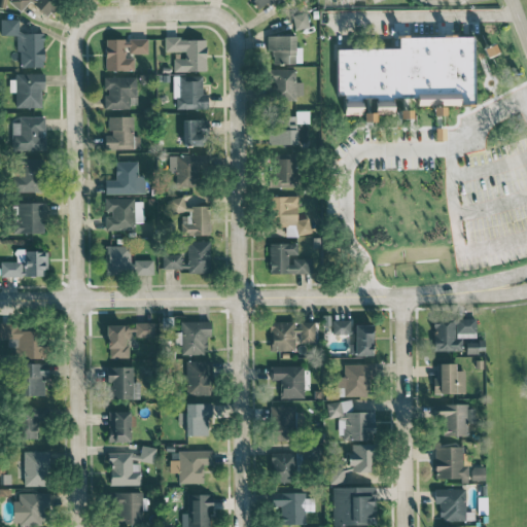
[(1,35),(18,35),(18,67),(43,67),(43,33),(18,32),(19,20),(1,19),(1,35)]
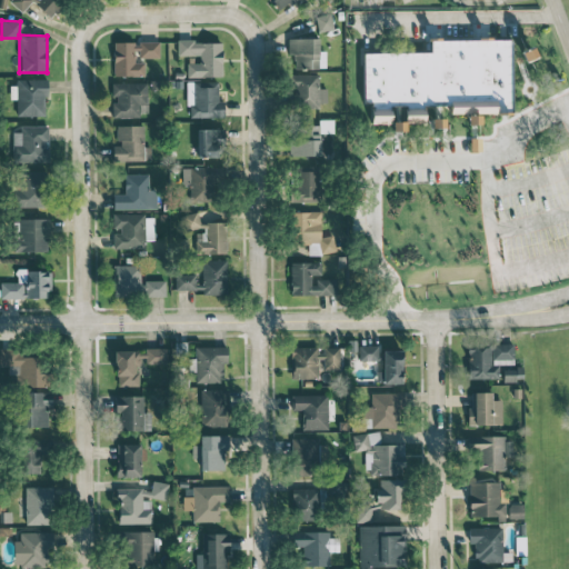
[(318,38),(289,38),(289,68),(326,69),(326,51),(318,51),(318,38)]
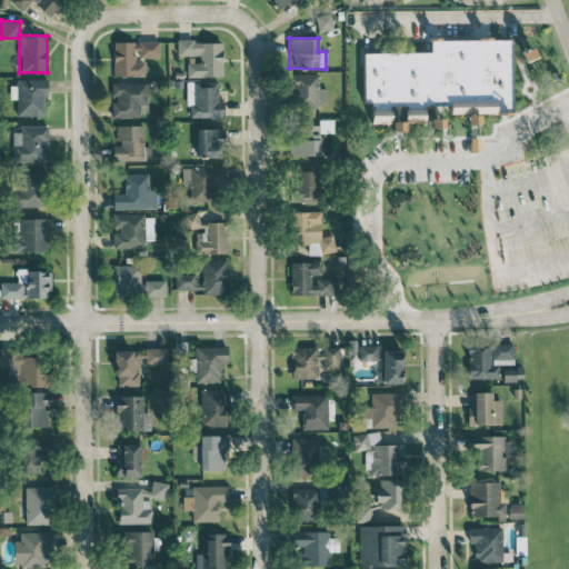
[(362,103),(449,103),(449,112),(511,112),(511,38),(429,39),(429,51),(362,51),(362,103)]
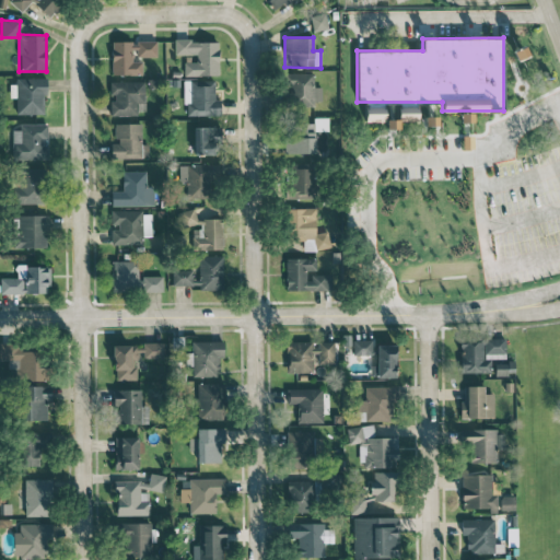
[(142,74),(142,61),(132,61),(132,55),(158,55),(156,41),(112,42),(112,74),(142,74)]
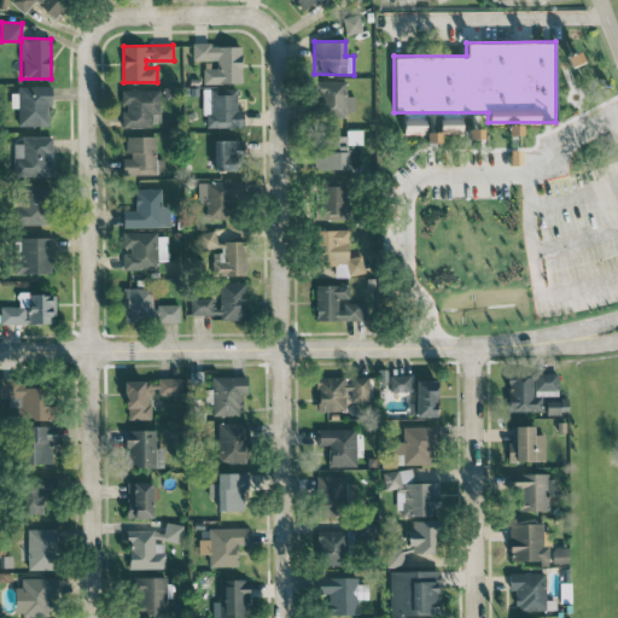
[(203,83),(242,82),(240,45),(192,46),(193,60),(216,59),(216,68),(203,69),(203,83)]
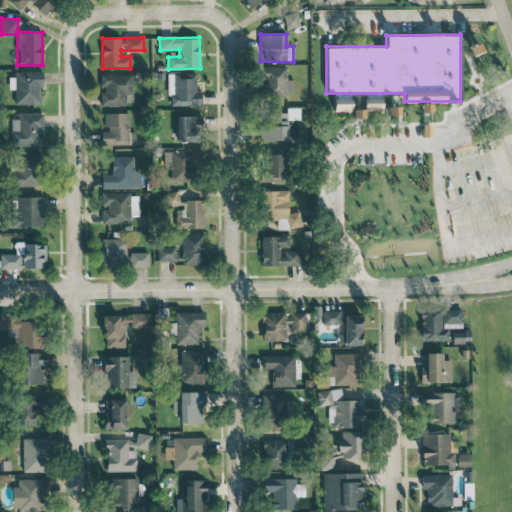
[(469,45),(471,54),(481,51),(479,42),(469,45)]
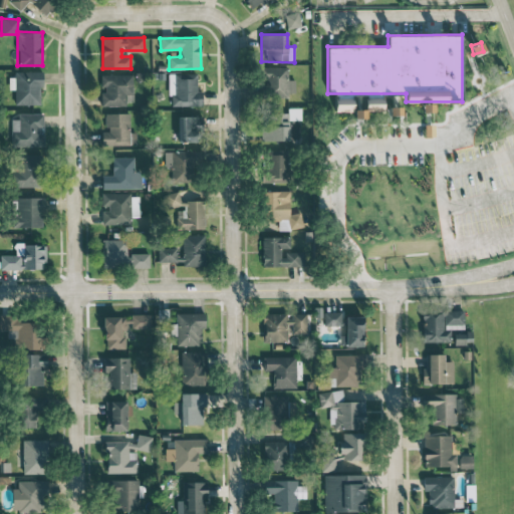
[(295,96),(295,79),(287,79),(288,67),(263,66),(262,96),(295,96)]
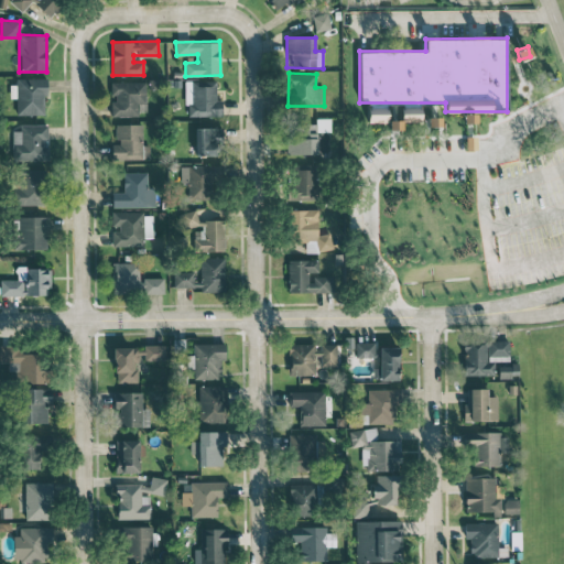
[(17,115),(46,115),(45,78),(15,79),(17,115)]
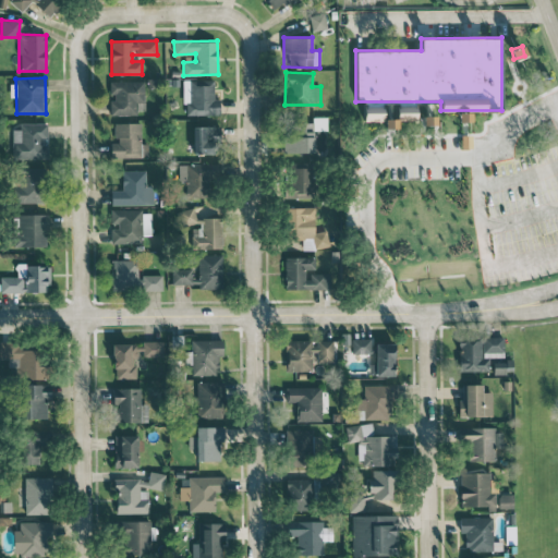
[(220,113),(219,98),(214,98),(214,80),(183,81),(184,114),(220,113)]
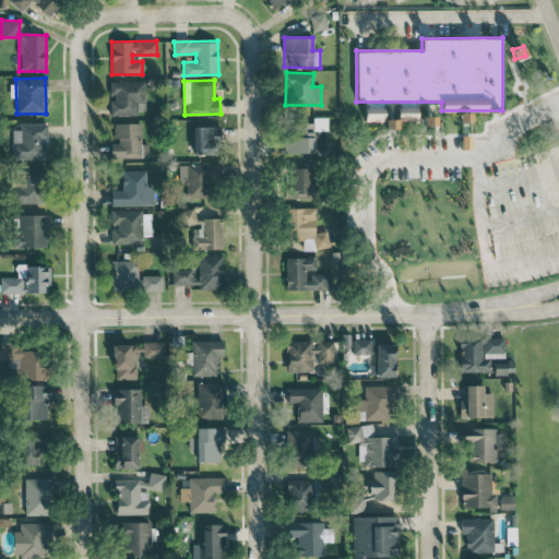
[(144,103),(144,81),(109,82),(109,97),(109,116),(137,115),(137,103),(144,103)]
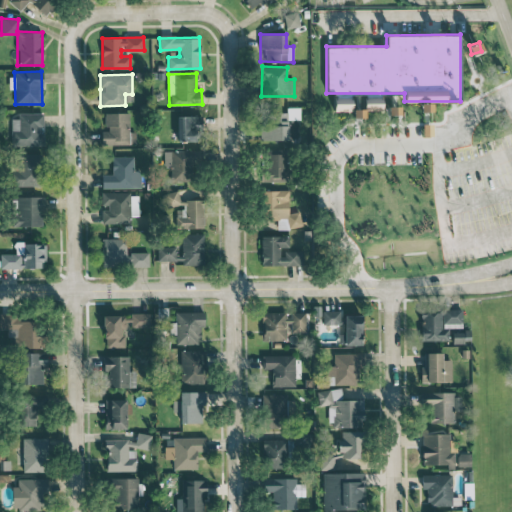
[(288,140),(288,113),(261,112),(261,140),(288,140)]
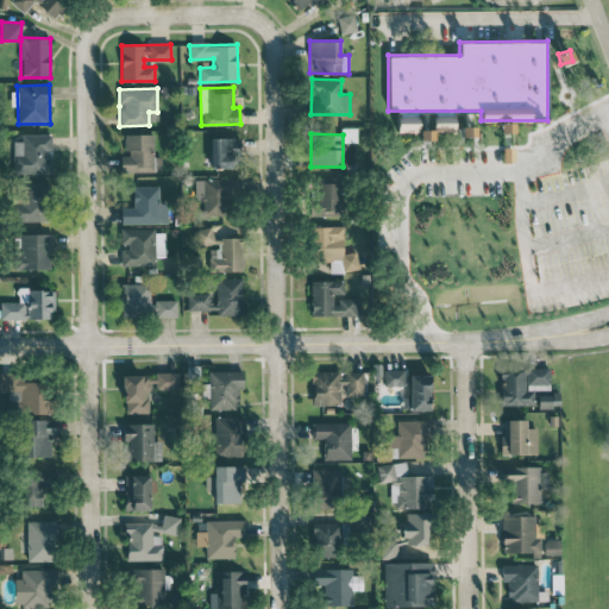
[(154,135),(125,135),(125,156),(121,156),(121,171),(162,171),(161,157),(154,157),(154,135)]
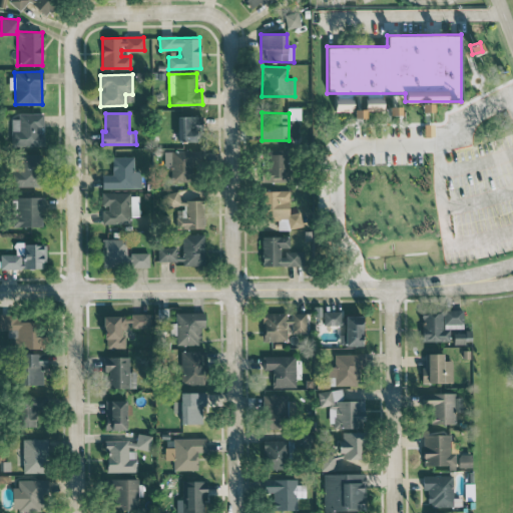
[(12,114),(12,145),(44,145),(44,130),(43,131),(43,114),(12,114)]
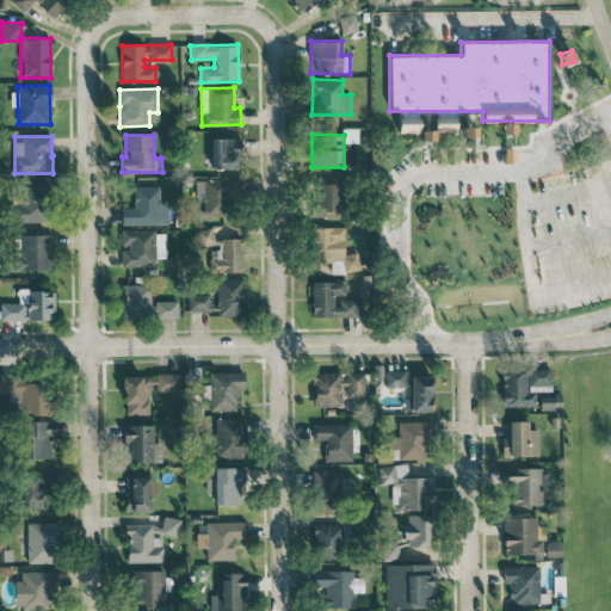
[(213,168),(241,167),(240,139),(211,139),(213,168)]
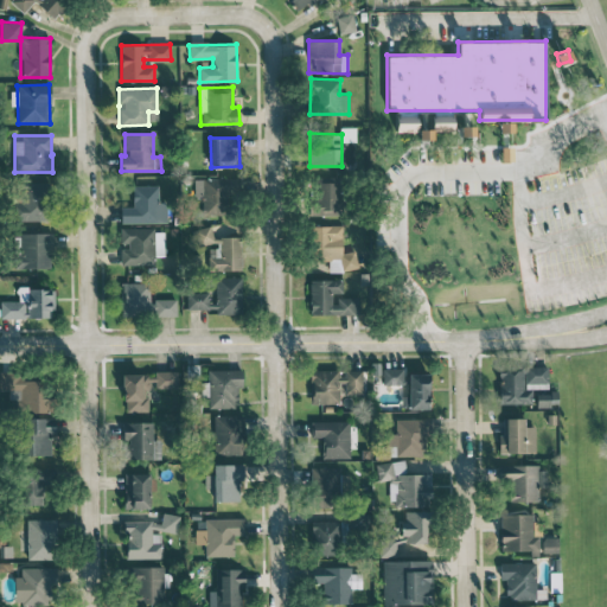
[(317,216),(340,215),(339,177),(315,178),(317,216)]
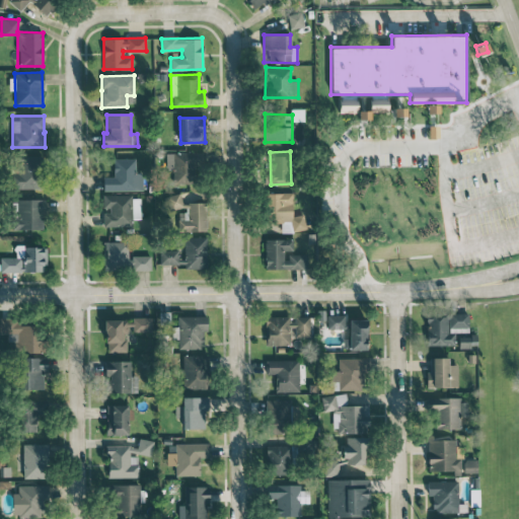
[(194,183),(194,165),(204,166),(204,153),(165,152),(164,168),(171,168),(170,183),(194,183)]
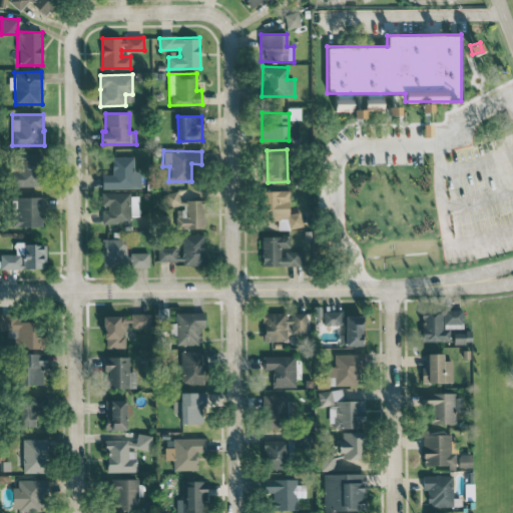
[(40,187),(41,155),(15,154),(14,186),(40,187)]
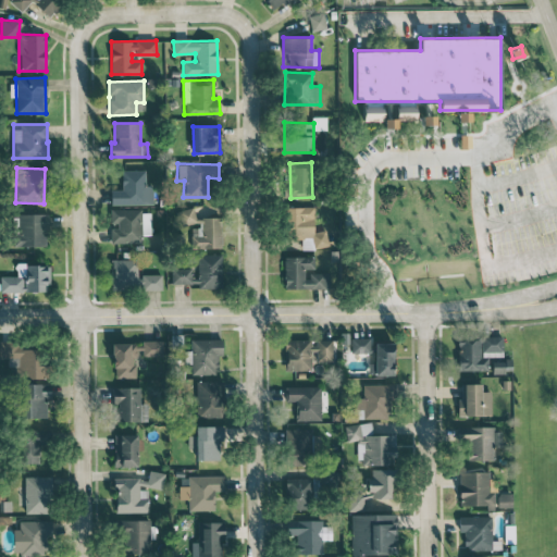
[(152,203),(152,178),(146,178),(146,170),(122,171),(122,189),(111,190),(111,205),(152,203)]
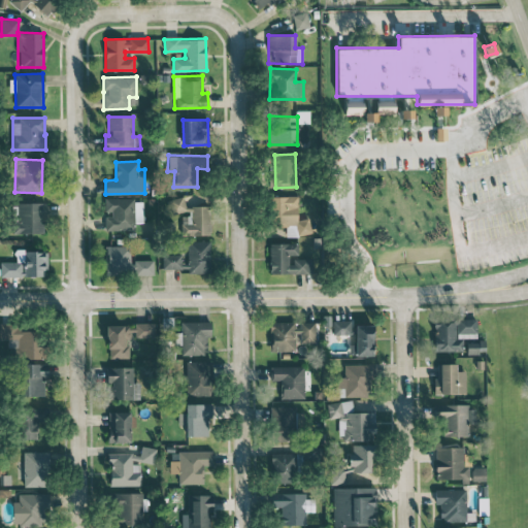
[(310,235),(309,219),(298,219),(297,196),(270,197),(271,227),(286,226),(286,235),(310,235)]
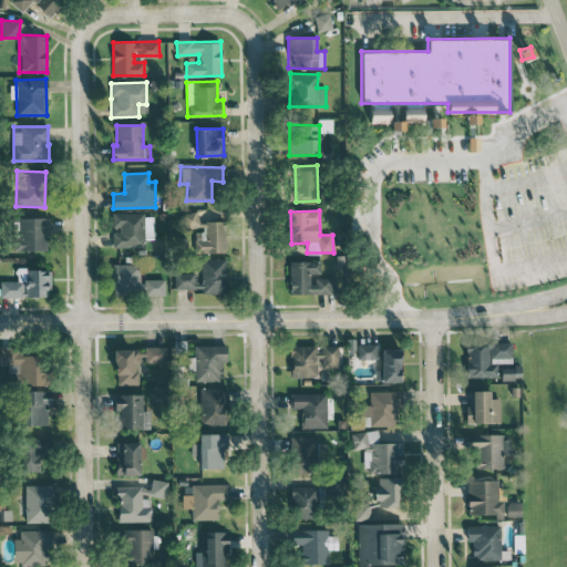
[(183,229),(199,226),(196,212),(181,214),(183,229)]
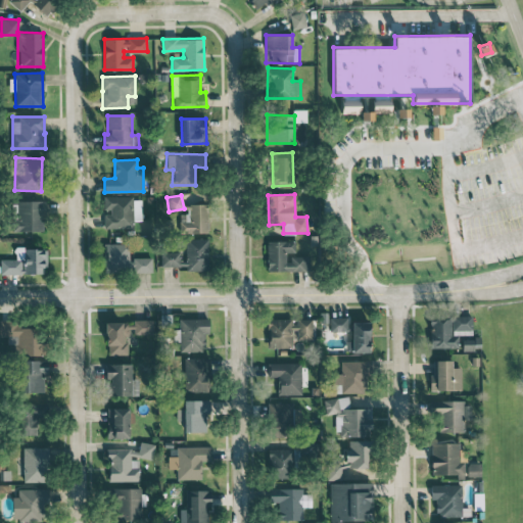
[(141,221),(141,197),(107,197),(107,214),(104,214),(105,228),(133,228),(133,221),(141,221)]
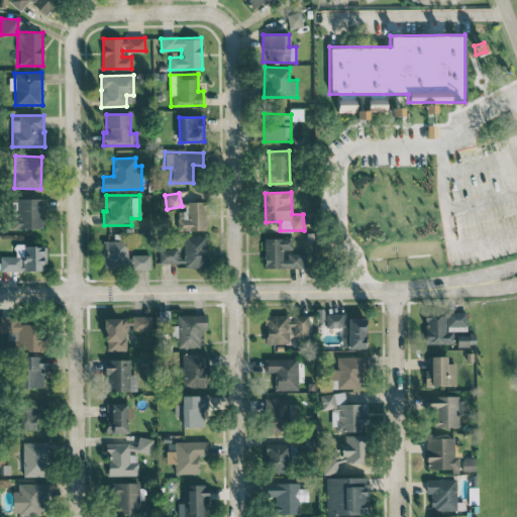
[(17,198),(17,216),(12,216),(11,228),(43,228),(43,199),(17,198)]
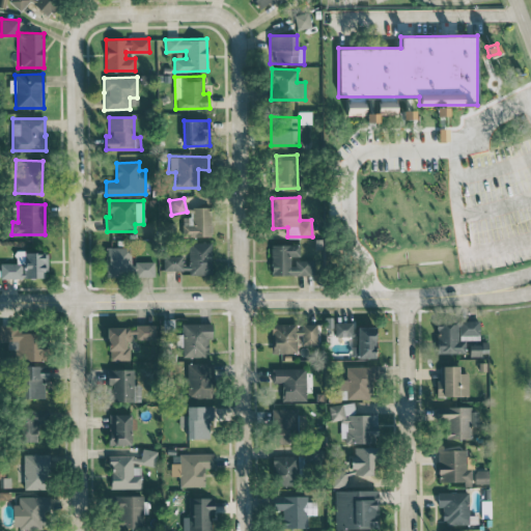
[(211,236),(212,207),(192,206),(192,217),(183,217),(183,236),(211,236)]
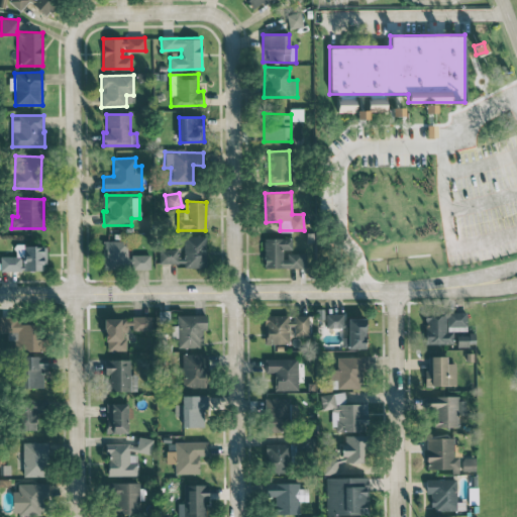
[(205,236),(184,236),(185,256),(178,257),(178,248),(159,249),(160,264),(184,264),(184,268),(206,268),(205,236)]
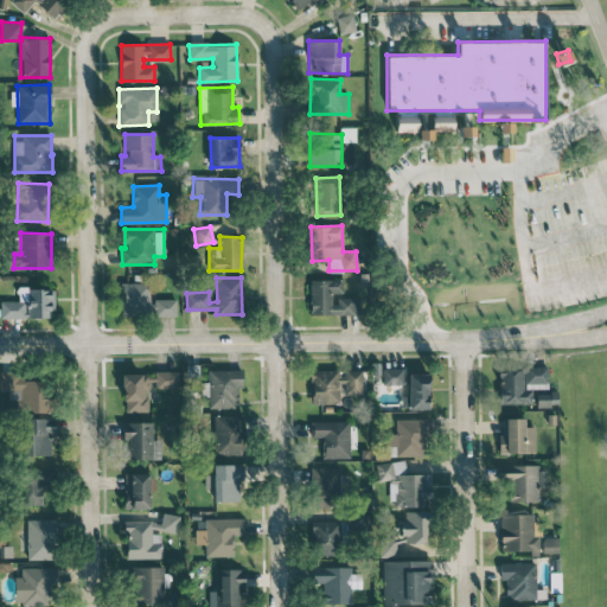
[(308,280),(310,315),(359,314),(358,299),(332,299),(332,293),(343,293),(342,279),(308,280)]
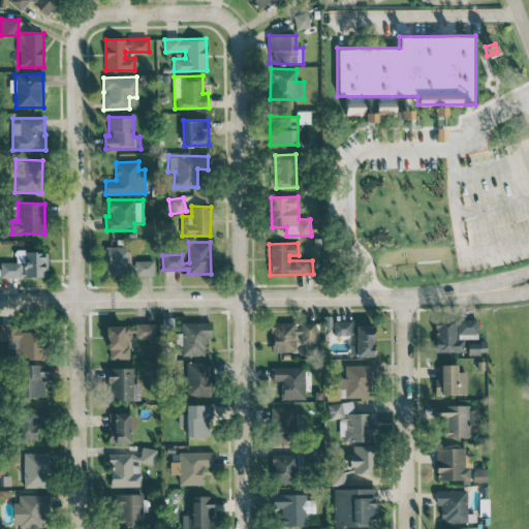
[(153,260),(130,260),(130,246),(105,247),(105,276),(153,275),(153,260)]
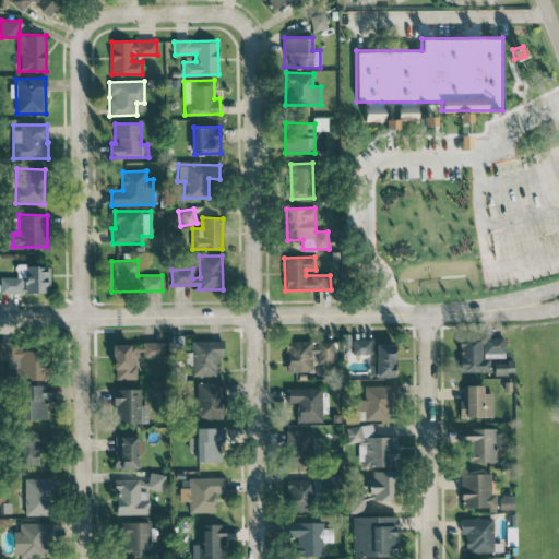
[(49,293),(49,265),(16,265),(16,277),(1,276),(0,292),(49,293)]
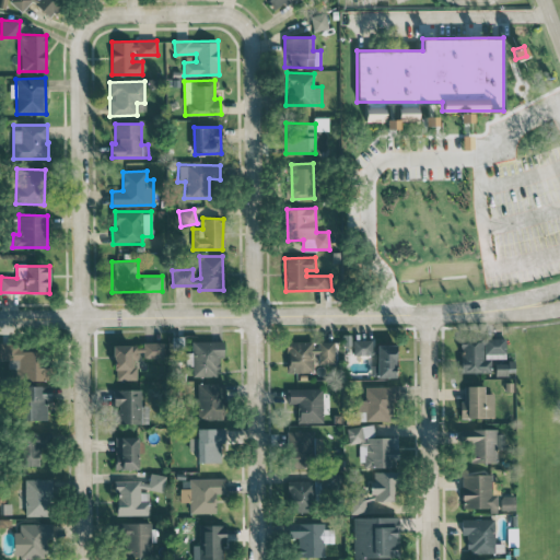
[(504,338),(485,338),(485,356),(505,356),(504,338)]
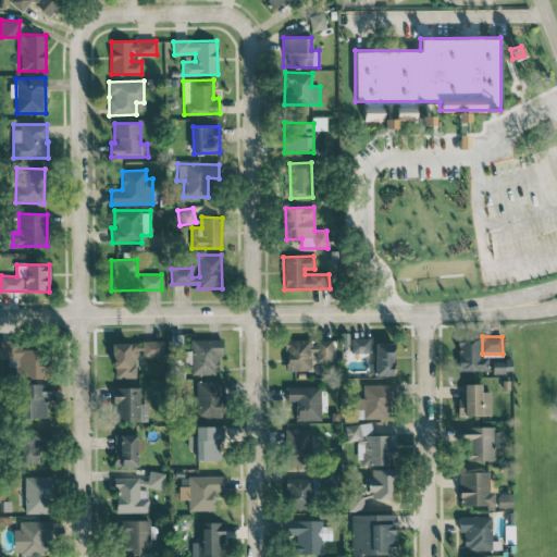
[(370,338),(351,337),(351,353),(370,353),(370,338)]
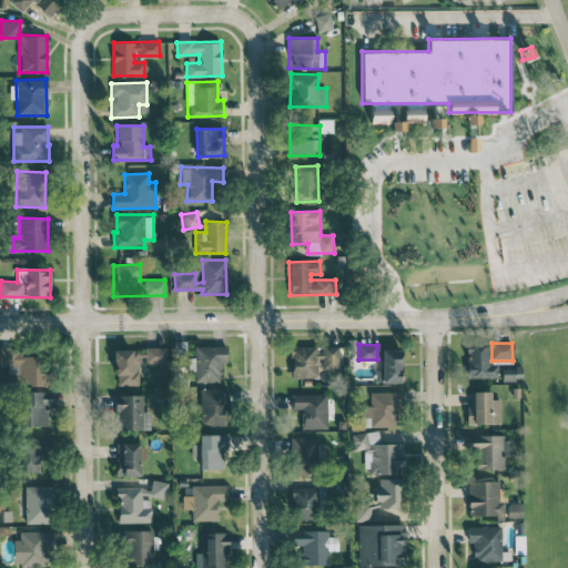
[(195,382),(222,382),(221,363),(226,363),(226,345),(194,346),(195,382)]
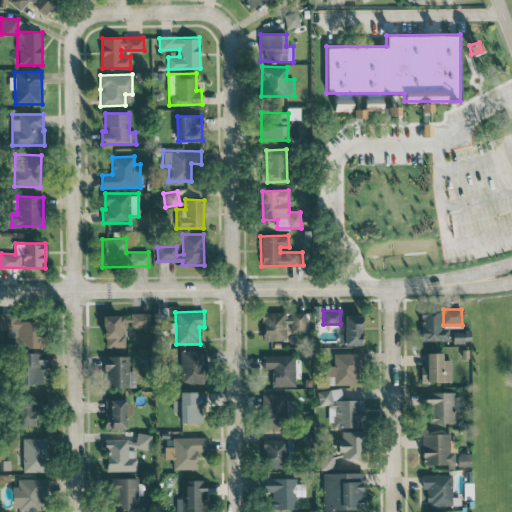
[(442,328),(442,311),(421,312),(421,340),(448,340),(448,327),(442,328)]
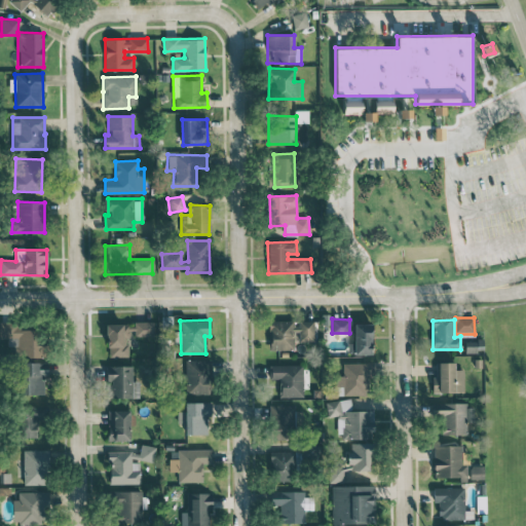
[(295,321),(268,321),(268,349),(296,349),(295,321)]
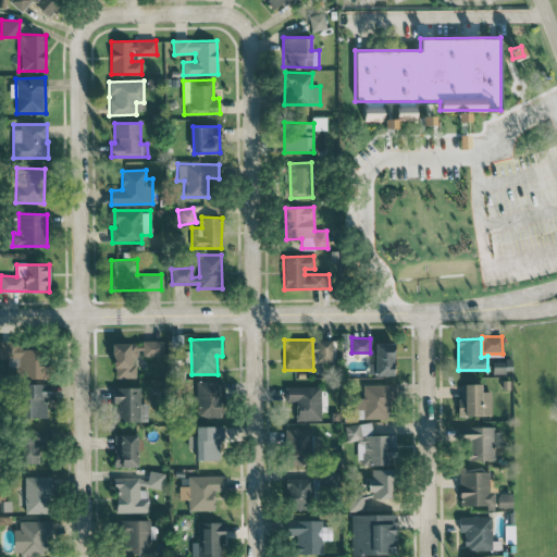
[(317,362),(333,362),(332,339),(317,339),(317,362)]
